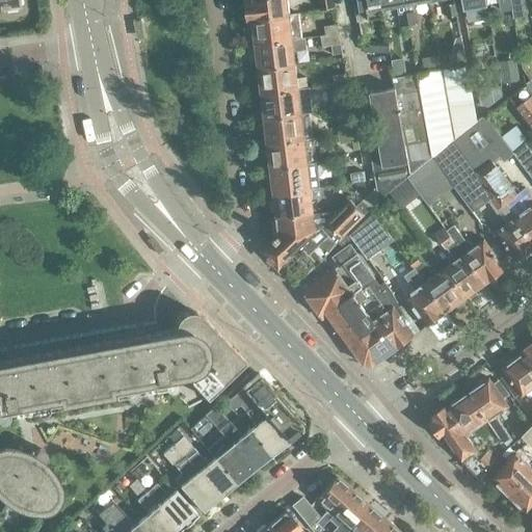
[(0,0),(0,10),(19,8),(18,0),(0,0)]
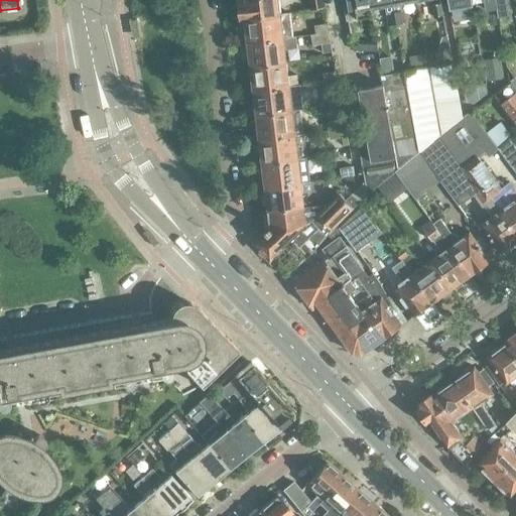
[(238,0),(241,19),(245,19),(281,14),(279,0),(238,0)]
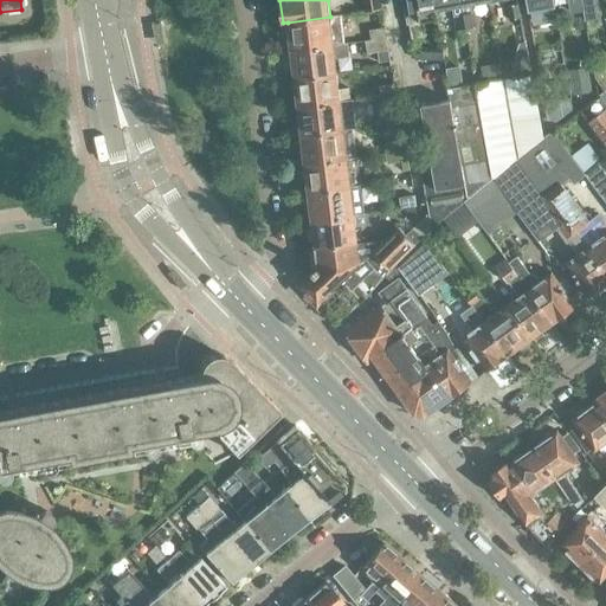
[(363,0),(366,11),(380,8),(379,0),(363,0)]
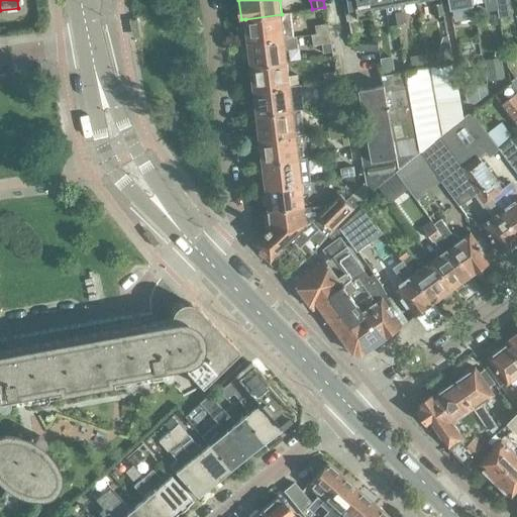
[(349,20),(351,32),(362,30),(359,20),(373,17),(371,9),(369,0),(346,0),(350,20),(349,20)]
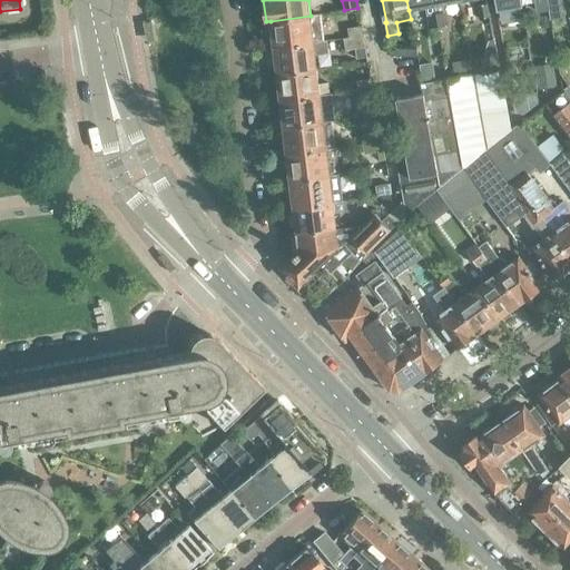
[(439,26),(434,0),(406,0),(409,10),(424,7),(429,27),(439,26)]
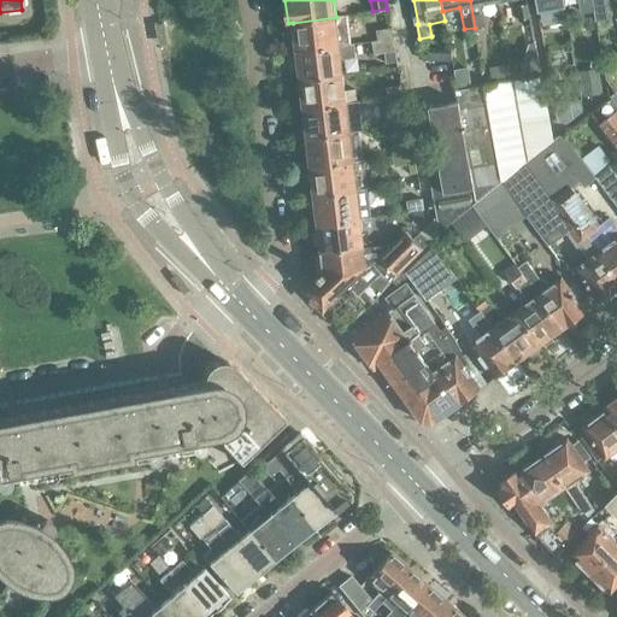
[(498,0),(470,0),(475,28),(483,25),(480,4),(499,0),(498,0)]
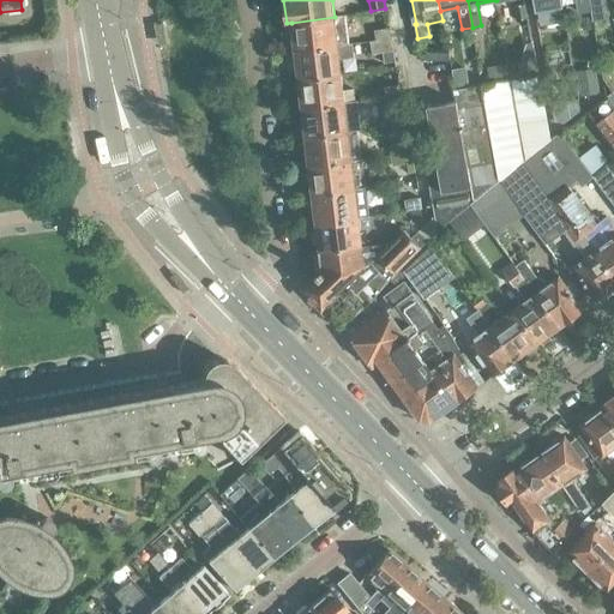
[(534,0),(537,17),(546,14),(542,0),(534,0)]
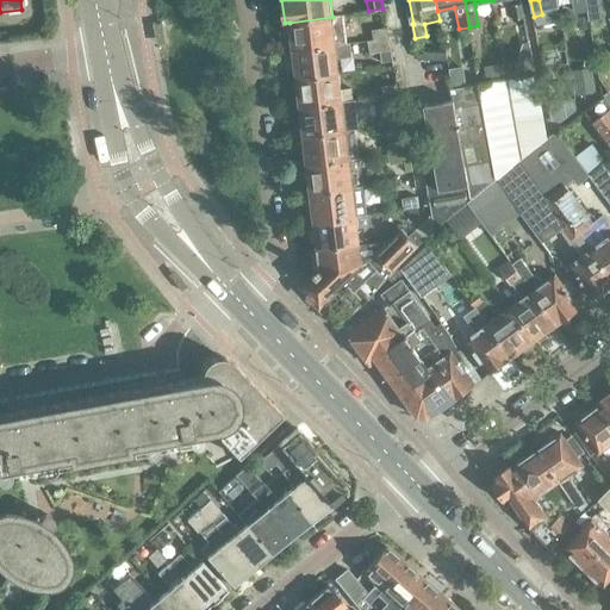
[(586,0),(590,19),(601,17),(597,0),(586,0)]
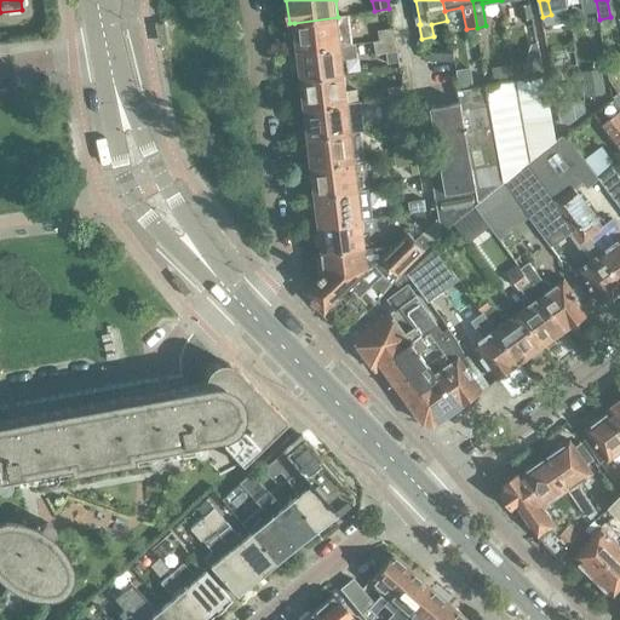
[(522,21),(533,18),(530,4),(518,6),(522,21)]
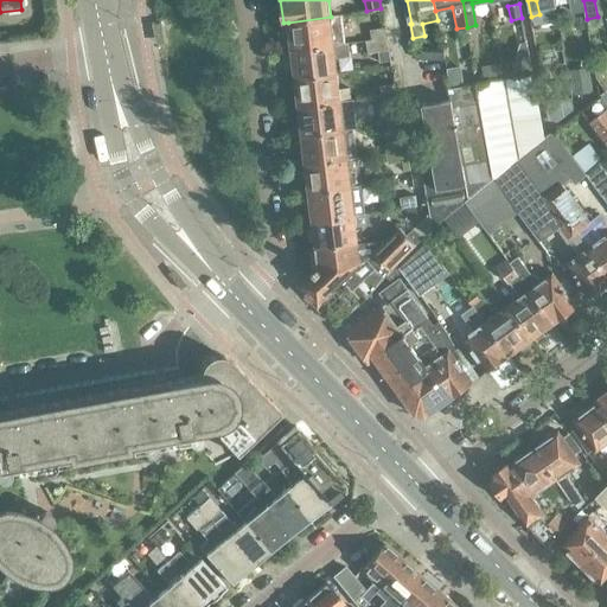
[(342,16),(331,17),(288,23),(289,37),(294,36),(294,44),(291,48),(291,50),(345,44),(342,16)]
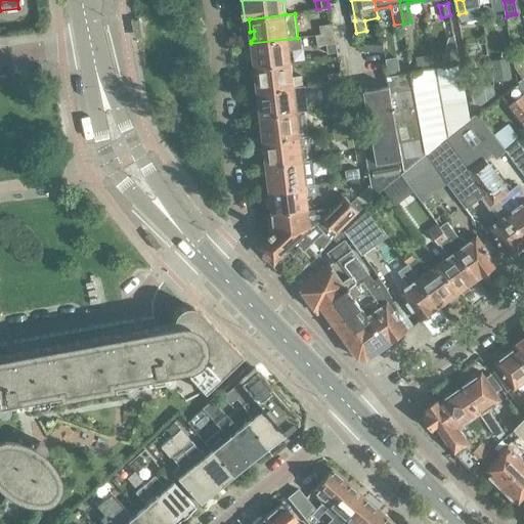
[(320,26),(321,34),(335,33),(333,24),(320,26)]
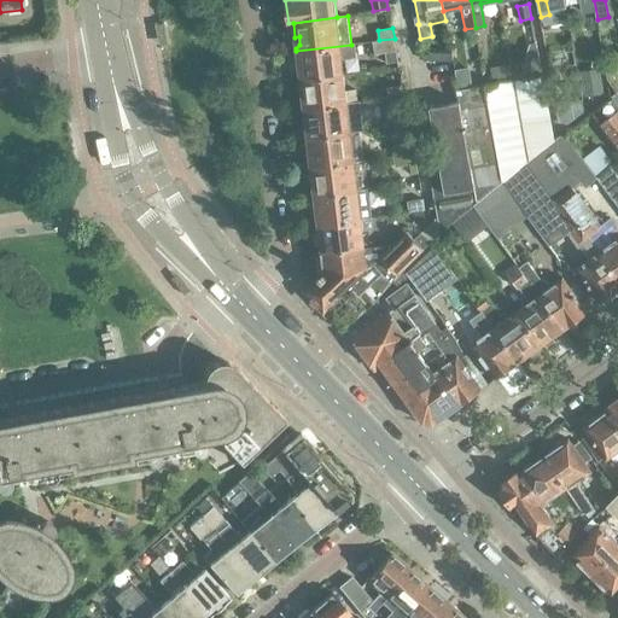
[(395,39),(379,40),(373,41),(375,54),(384,53),(386,63),(398,60),(397,51),(395,39)]
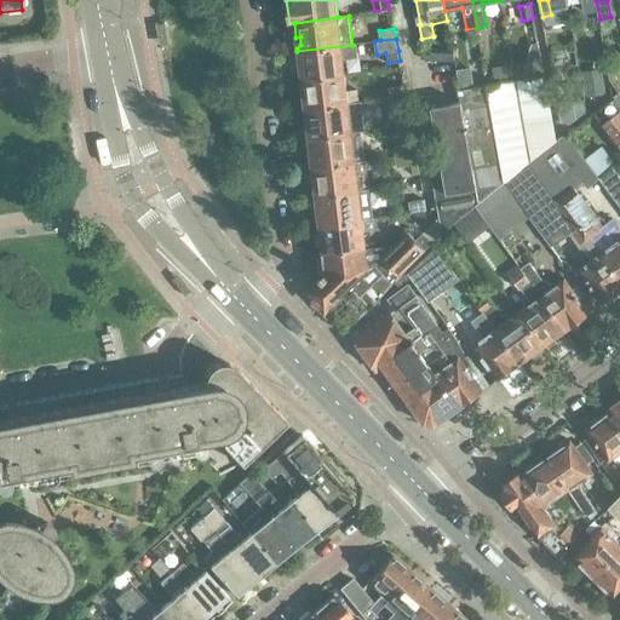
[(299,64),(300,80),(346,74),(344,57),(354,56),(352,45),(297,51),(298,53),(302,56),(303,64),(299,64)]
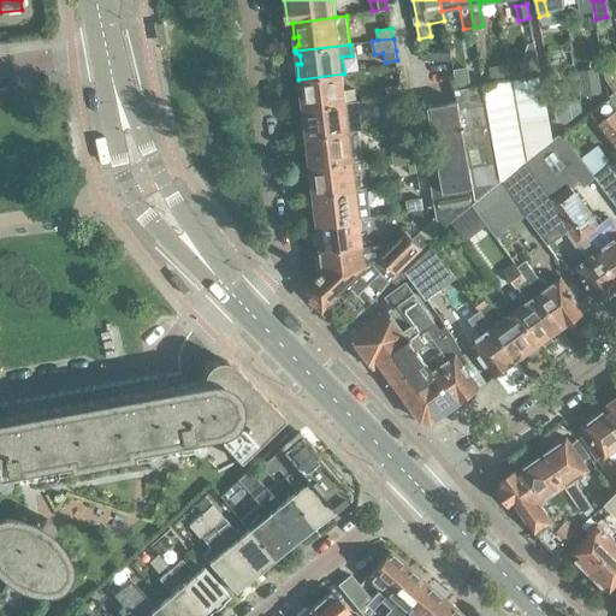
[(421,53),(422,60),(451,60),(449,51),(426,49),(425,53),(421,53)]
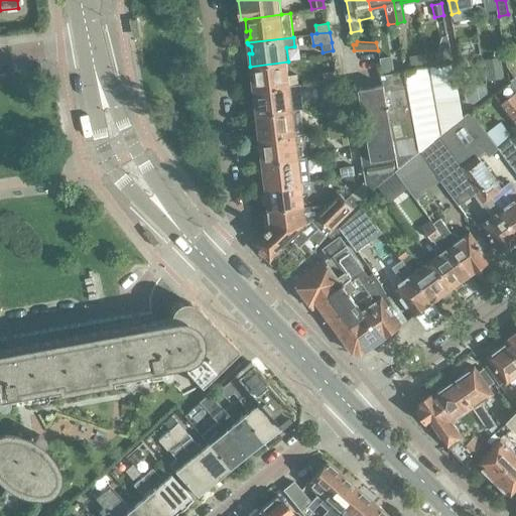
[(452,58),(449,49),(436,51),(438,60),(452,58)]
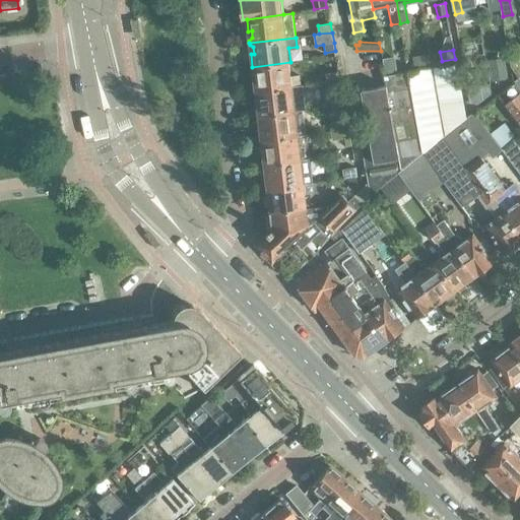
[(489,58),(492,80),(507,77),(504,56),(489,58)]
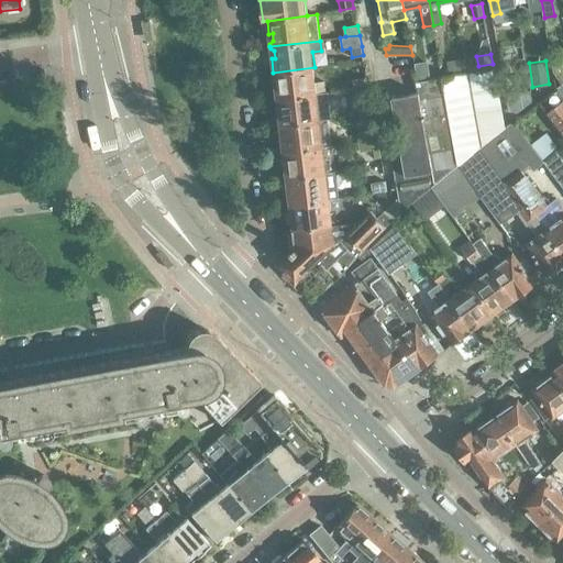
[(276,96),(277,99),(327,94),(326,81),(317,83),(315,67),(273,73),(275,87),(279,86),(279,94),(276,96)]
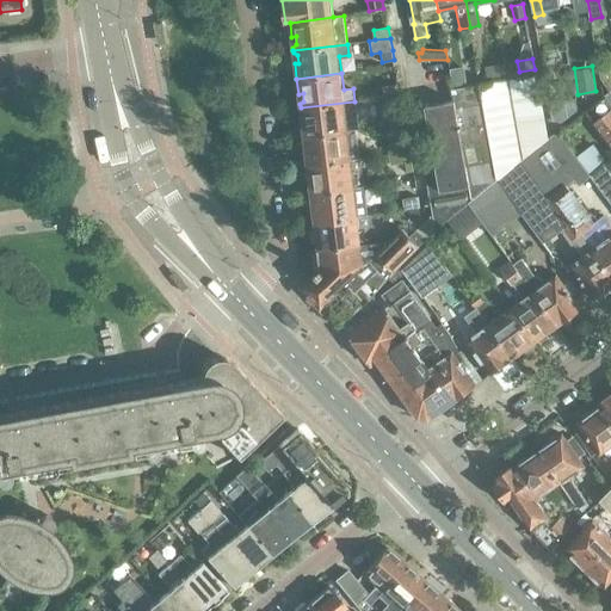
[(471,203),(498,181),(522,161),(549,139),(536,76),(454,90),(456,100),(425,106),(437,171),(440,192),(469,187),(471,203)]
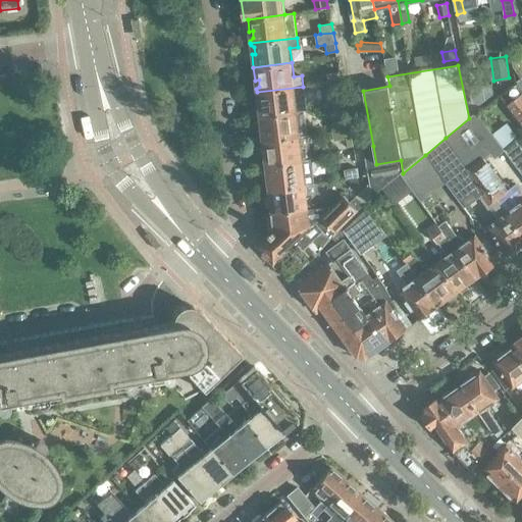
[(327,73),(329,83),(342,82),(340,71),(327,73)]
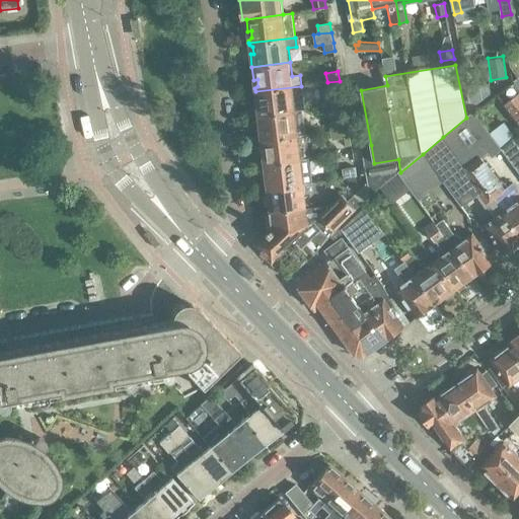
[(496,94),(518,125),(518,79),(518,78),(496,94)]
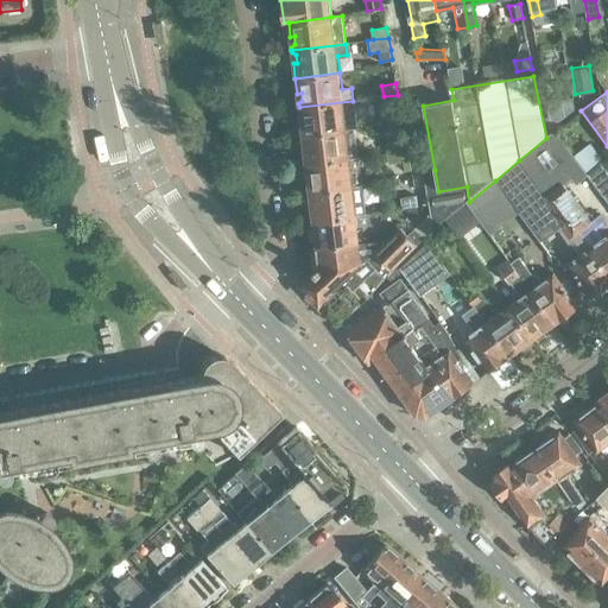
[(398,95),(384,96),(385,106),(399,103),(398,95)]
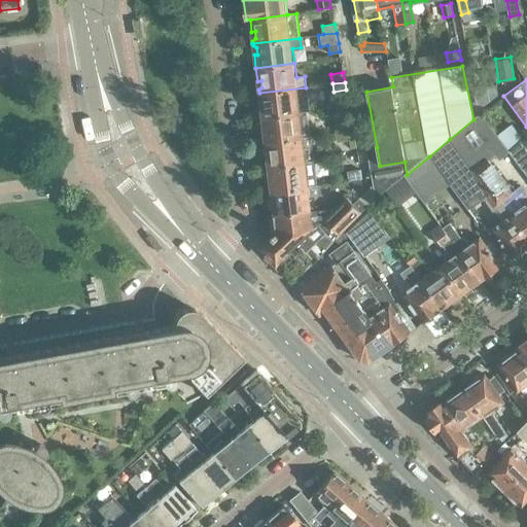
[(308,86),(306,88),(259,93),(259,96),(264,98),(264,104),(260,104),(261,116),(309,111),(311,111),(308,86)]
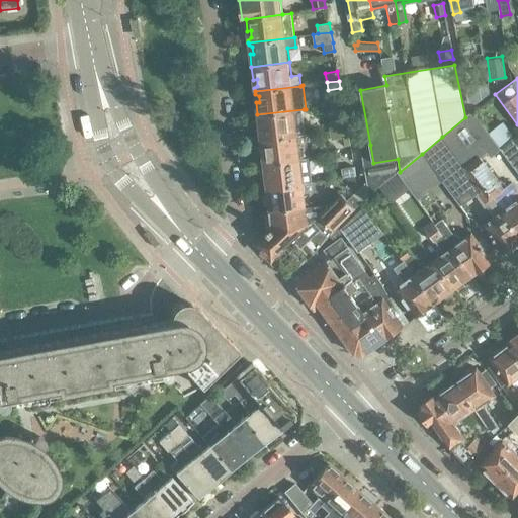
[(260,137),(261,140),(307,135),(304,109),(257,114),(259,127),(263,127),(263,134),(260,137)]
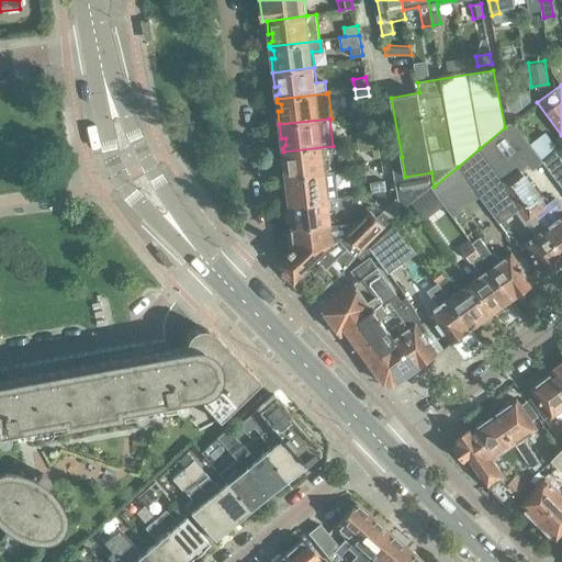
[(561,208),(555,199),(547,205),(520,169),(528,164),(532,169),(542,161),(530,144),(513,122),(505,127),(480,148),(524,208),(529,204),(546,228),(561,251),(561,208)]
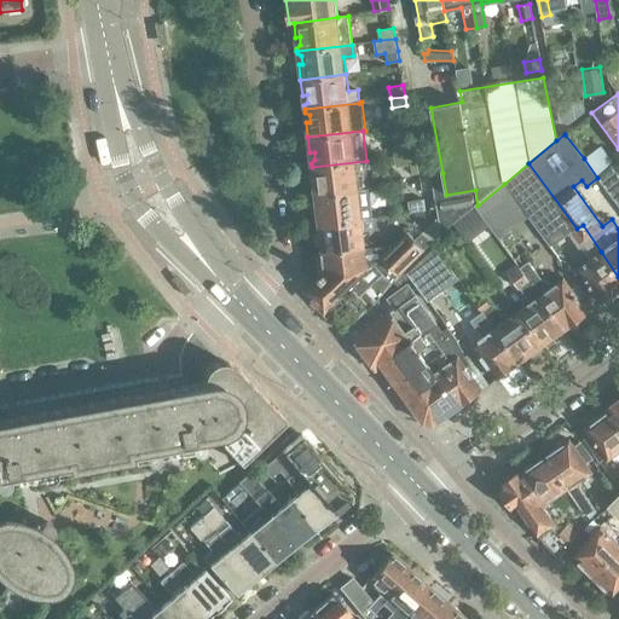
[(393,146),(394,156),(416,152),(414,143),(393,146)]
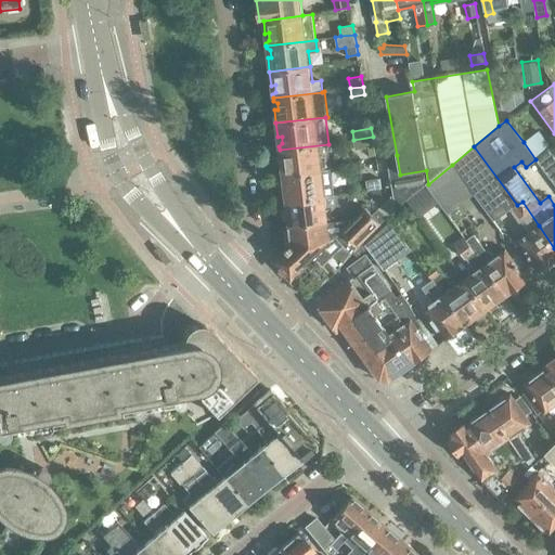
[(536,159),(552,180),(554,184),(554,154),(538,131),(524,142),(536,159)]
